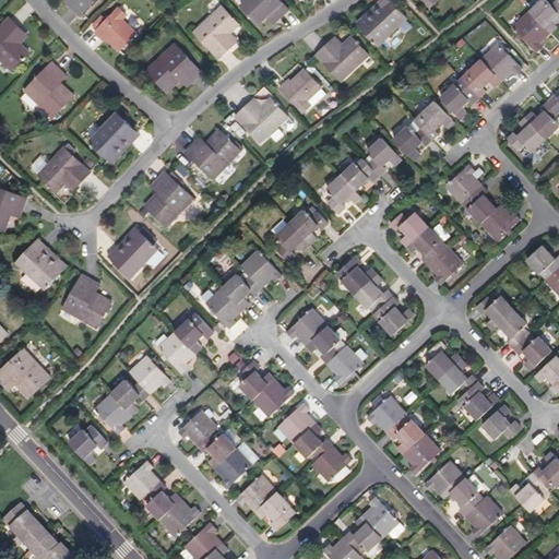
[(96,0),(75,0),(70,6),(81,16),(96,0)]
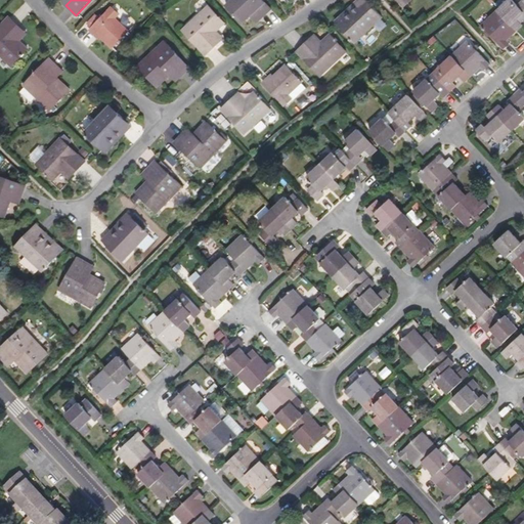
[(230,0),(224,6),(228,10),(236,3),(233,0),(230,0)]
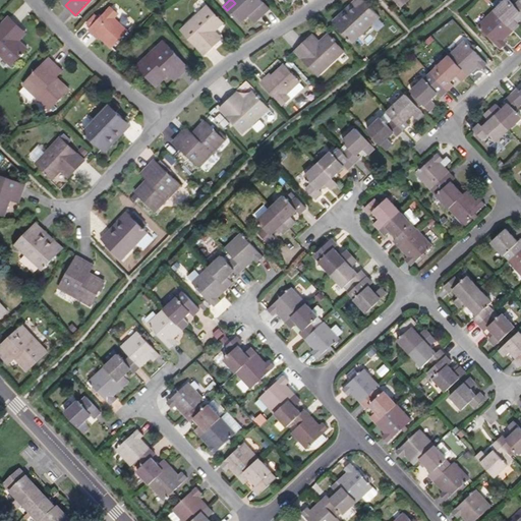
[(269,9),(258,0),(232,0),(235,3),(227,10),(239,23),(248,15),(251,12),(257,19),(269,9)]
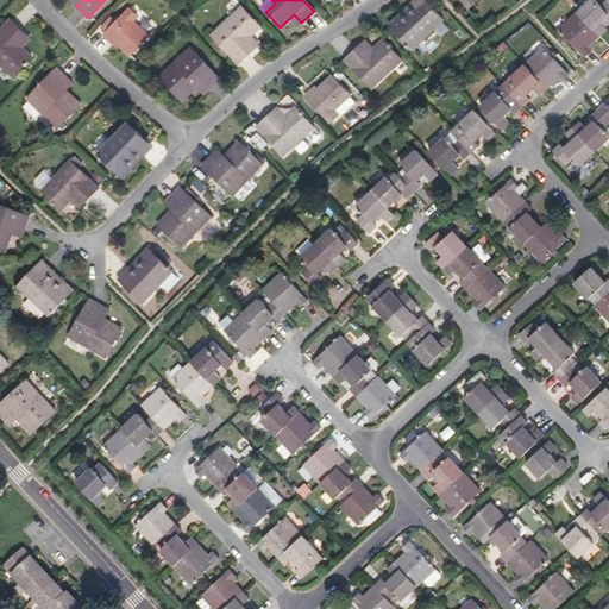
[(405,22),(425,1),(424,0),(418,0),(400,18),(405,22)]
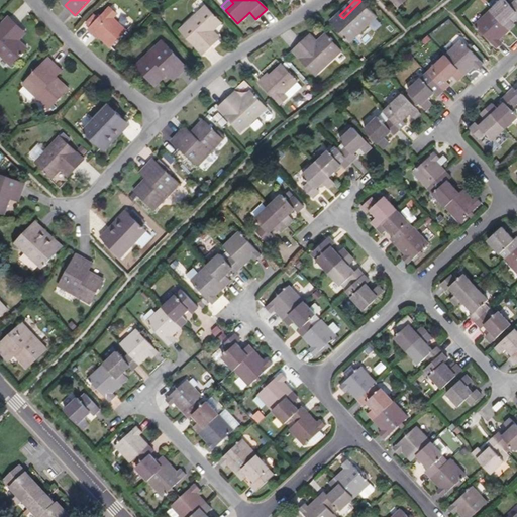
[(511,20),(516,14),(516,2),(512,7),(505,0),(504,0),(492,12),(510,31),(516,26),(511,20)]
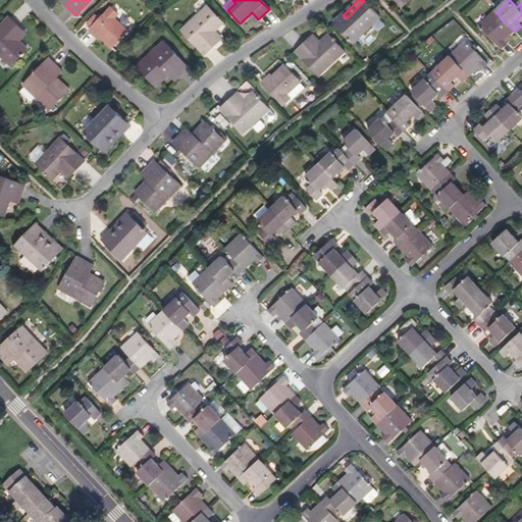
[(355,45),(381,19),(364,1),(347,18),(343,15),(334,22),(355,45)]
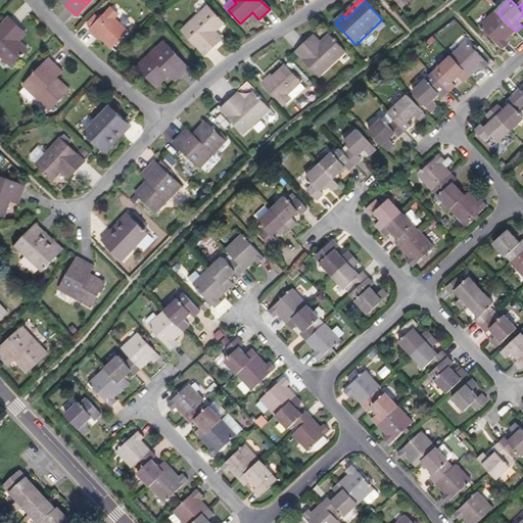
[(111,49),(133,26),(120,12),(119,14),(111,7),(101,18),(96,14),(87,24),(92,28),(89,31),(94,35),(96,34),(111,49)]
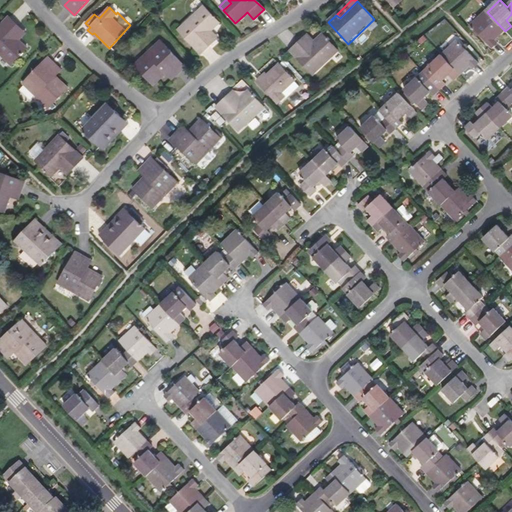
[(214,43),(207,36),(212,32),(219,24),(204,7),(178,31),(200,56),(214,43)]
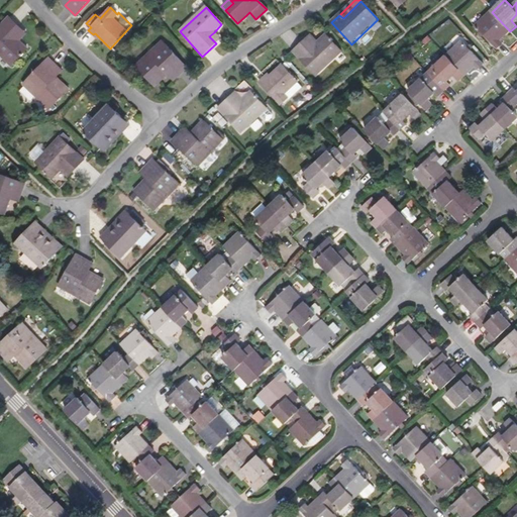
[(252,22),(255,19),(249,12),(246,15),(252,22)]
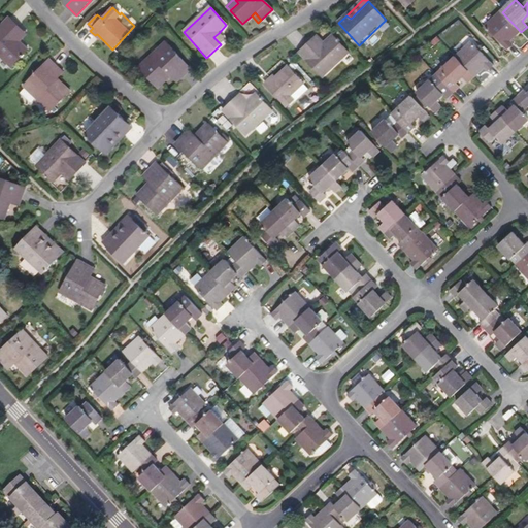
[(512,41),(521,32),(502,12),(486,27),(508,52),(515,45),(512,41)]
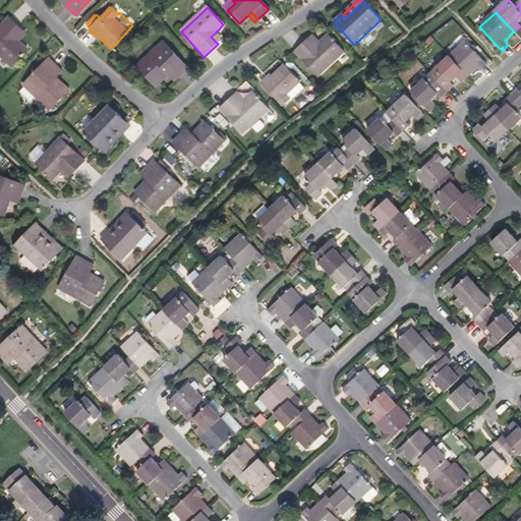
[(26,50),(17,42),(13,39),(20,31),(7,17),(0,25),(0,57),(10,67),(26,50)]
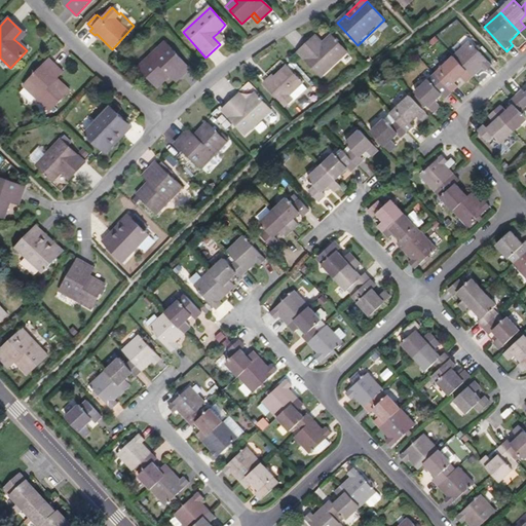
[(17,42),(25,35),(21,31),(13,39),(17,42)]
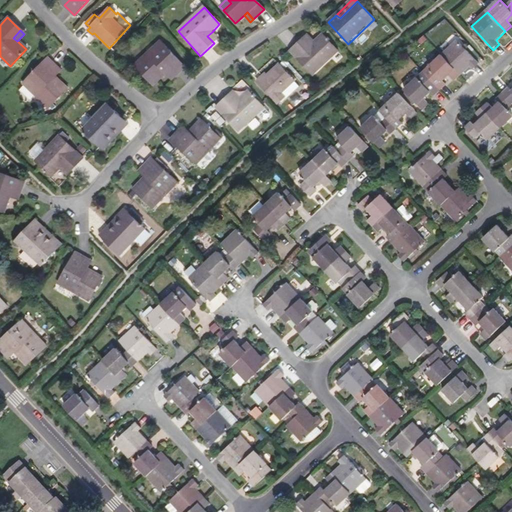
[(218,39),(212,32),(207,36),(214,43),(218,39)]
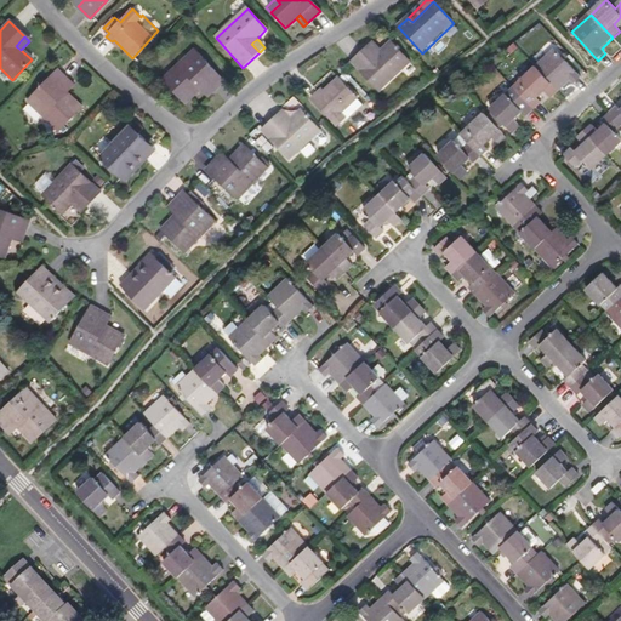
[(377,91),(409,62),(389,41),(381,51),(375,56),(366,46),(349,62),(377,91)]
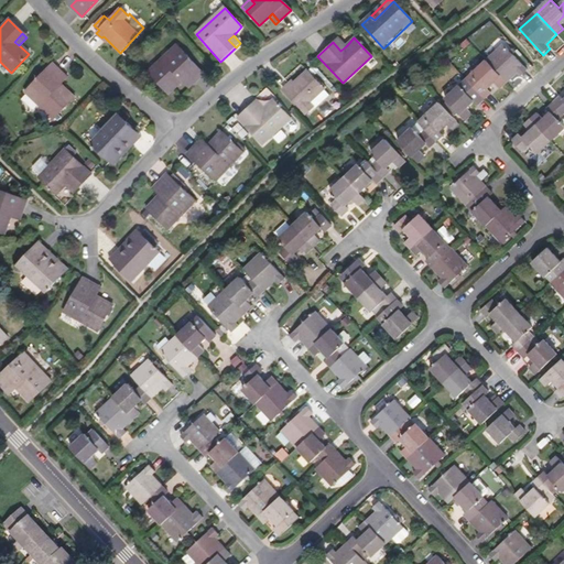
[(346,46),(338,38),(333,42),(340,51),(346,46)]
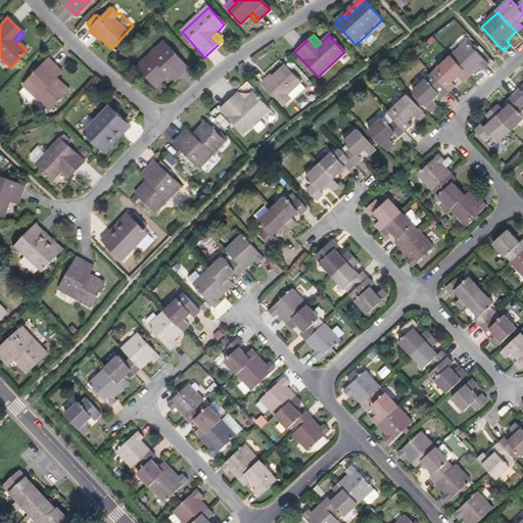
[(488,64),(466,41),(449,55),(469,76),(478,66),(481,70),(488,64)]
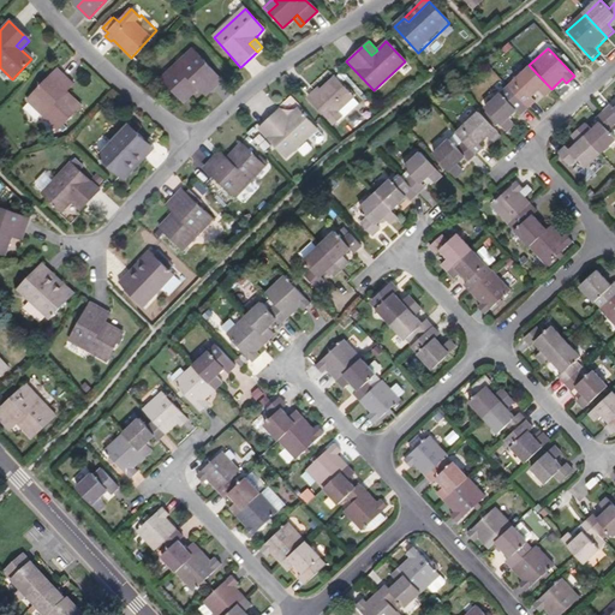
[(221,82),(192,51),(160,79),(184,103),(198,90),(203,85),(210,91),(221,82)]
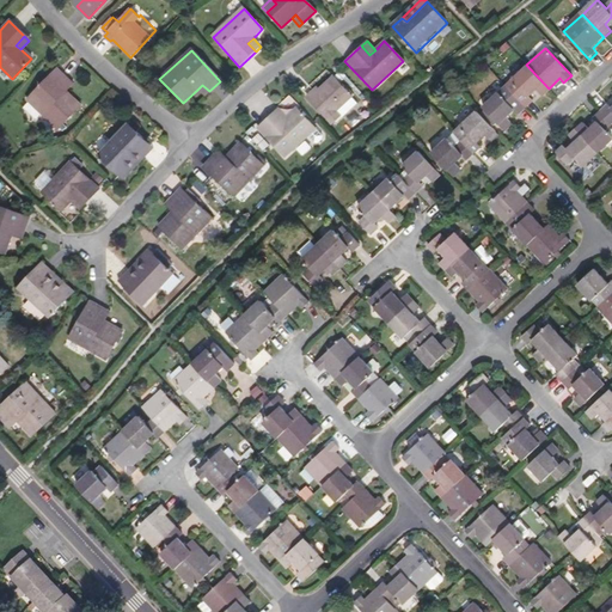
[(527,96),(534,89),(540,96),(549,89),(526,65),(510,79),(513,83),(507,87),(524,106),(531,99),(527,96)]
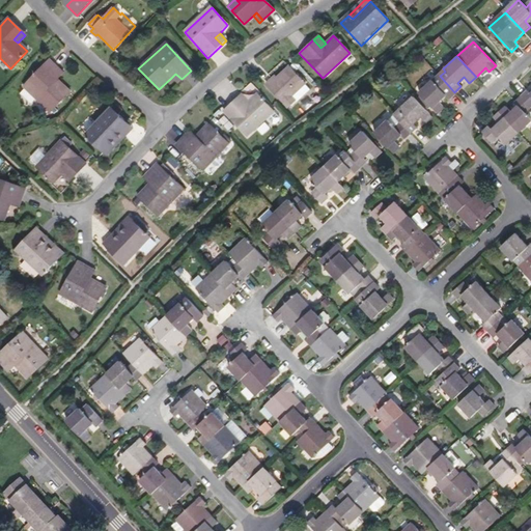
[(70,93),(57,82),(53,78),(59,71),(49,60),(23,88),(50,114),(70,93)]
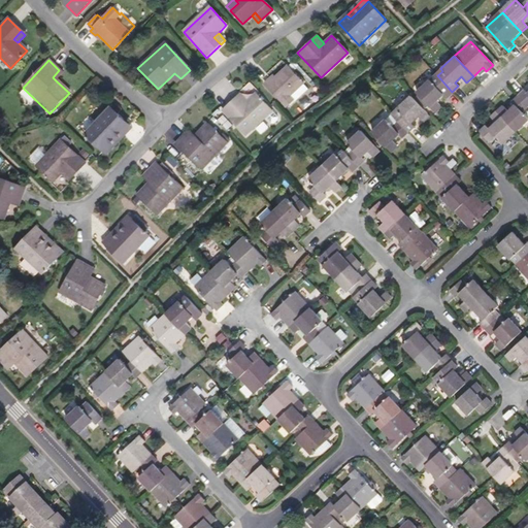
[(289,97),(302,84),(287,67),(271,83),(269,79),(263,86),(286,108),(293,101),(289,97)]
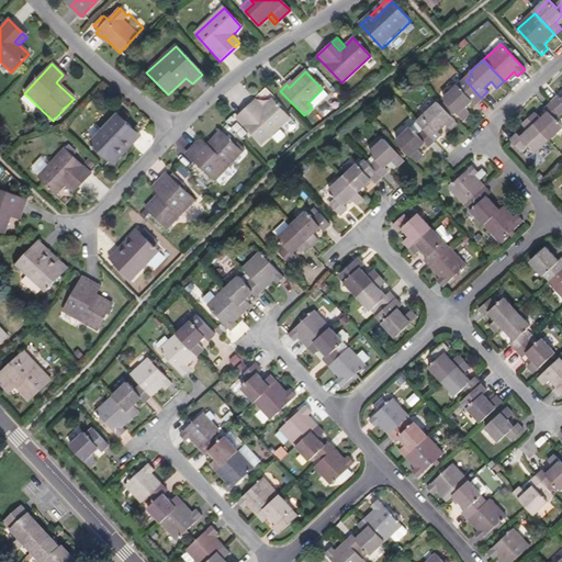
[(60,87),(68,79),(63,75),(56,82),(60,87)]
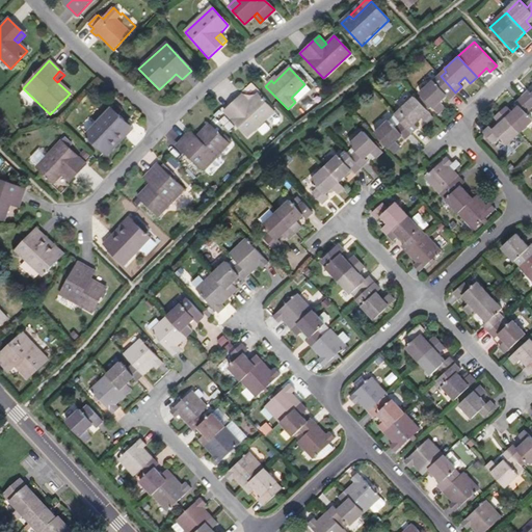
[(177,83),(182,79),(176,74),(171,78),(177,83)]
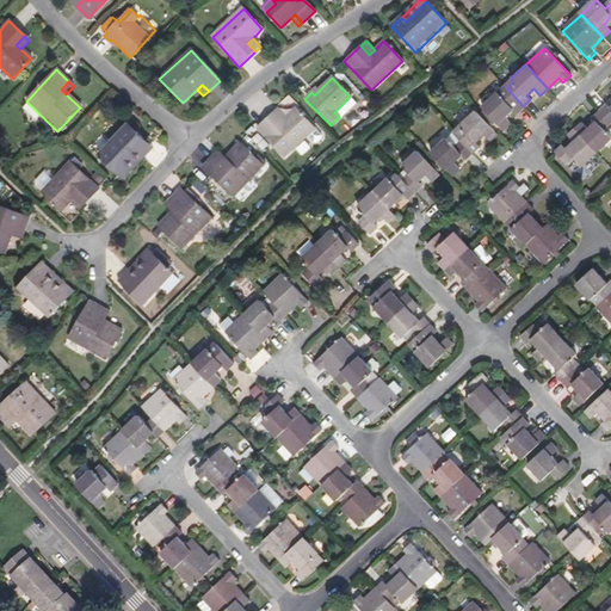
[(523,106),(506,87),(499,94),(497,92),(481,106),(503,130),(510,123),(504,116),(512,110),(516,113),(523,106)]
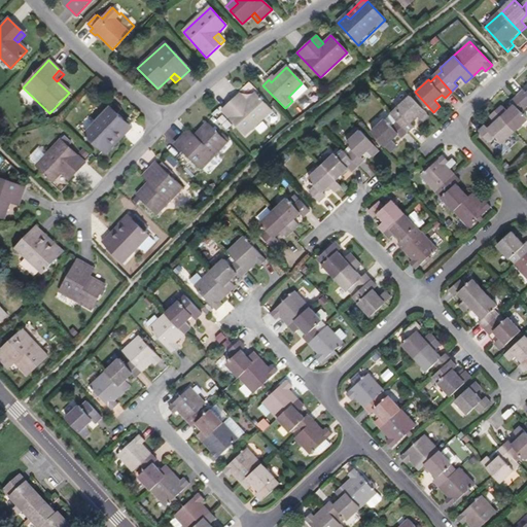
[(295,103),(308,91),(302,83),(288,97),(292,101),(295,103)]
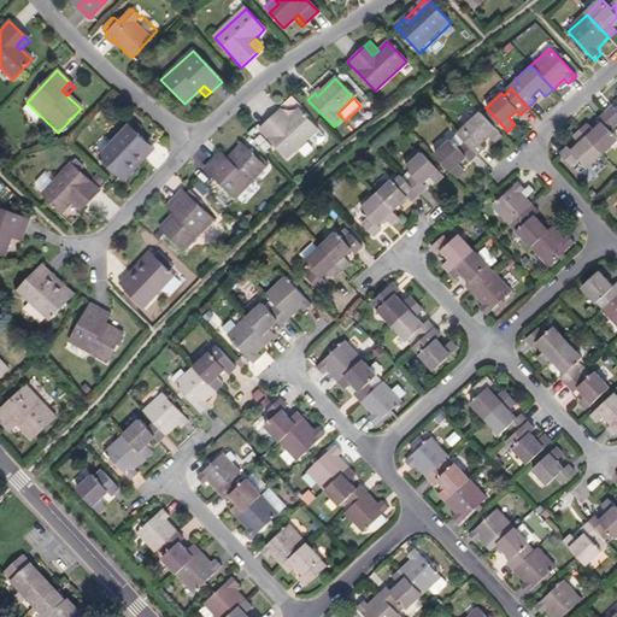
[(616,107),(613,105),(605,112),(616,124),(616,107)]
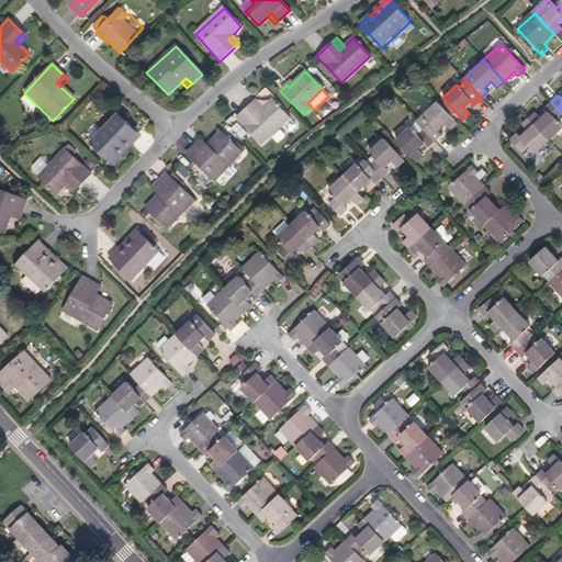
[(260,145),(290,117),(272,100),(263,109),(259,113),(251,104),(237,119),(260,145)]
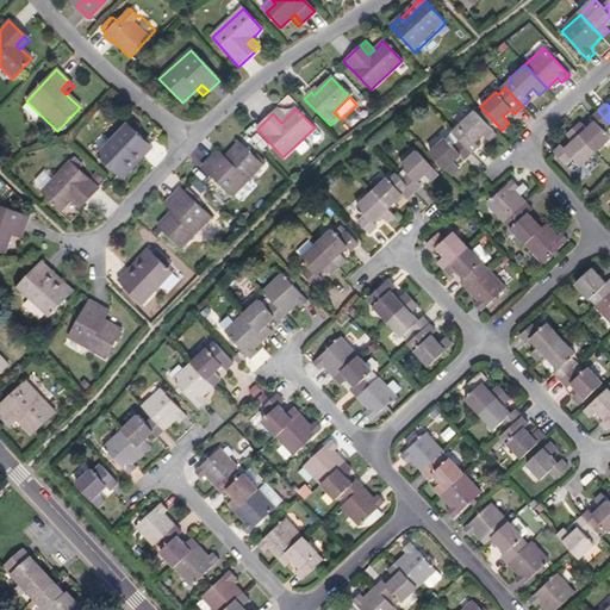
[(281,123),(286,118),(278,109),(273,113),(281,123)]
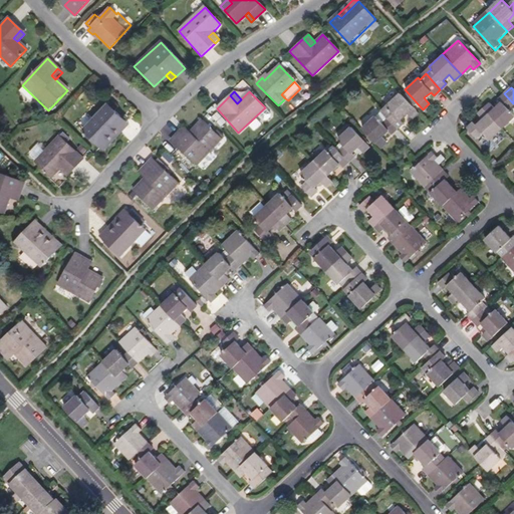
[(418,112),(400,93),(387,105),(388,106),(381,111),(398,129),(404,122),(401,118),(407,112),(412,118),(418,112)]
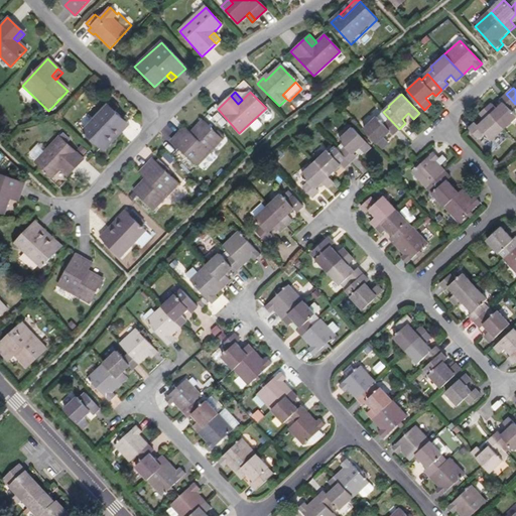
[(515,117),(515,116),(510,110),(515,104),(506,94),(500,100),(503,104),(497,109),(492,103),(486,109),(504,128),(515,117)]
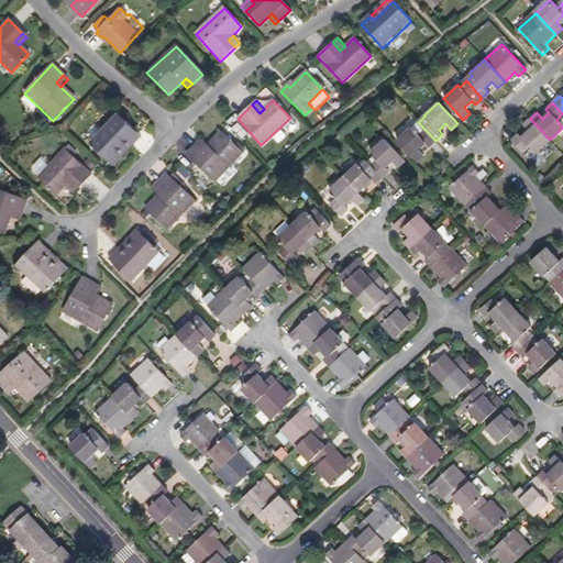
[(118,151),(136,131),(118,113),(90,141),(113,163),(122,155),(118,151)]
